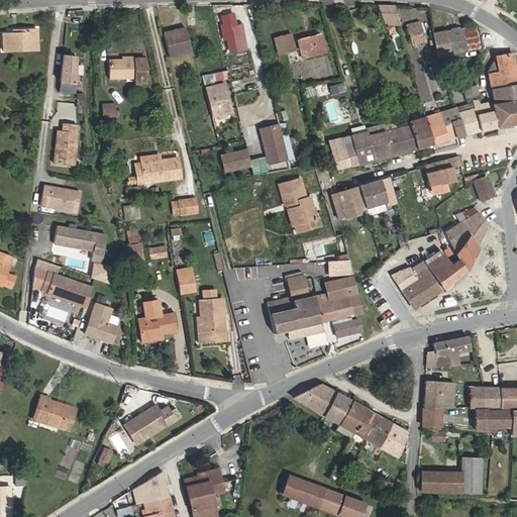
[(393,6),(377,5),(382,23),(398,23),(393,6)]
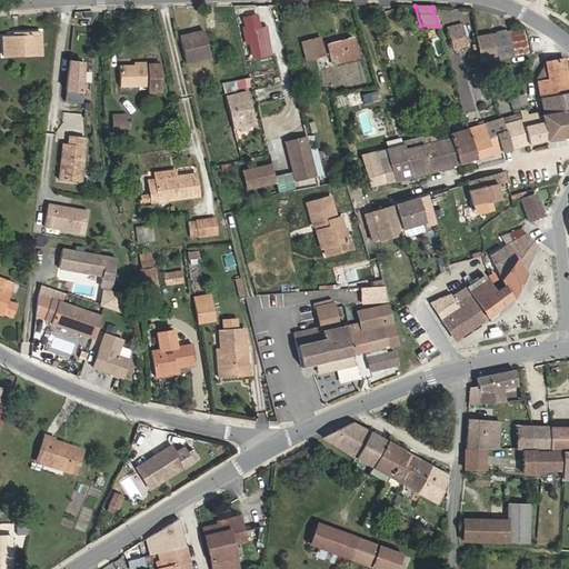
[(265,52),(256,16),(245,19),(247,27),(245,28),(248,40),(252,40),(256,55),(265,52)]
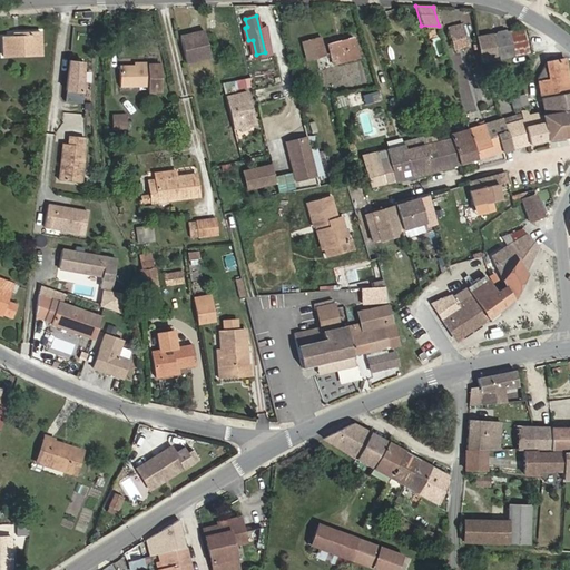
[(513,56),(531,52),(526,27),(509,30),(513,56)]
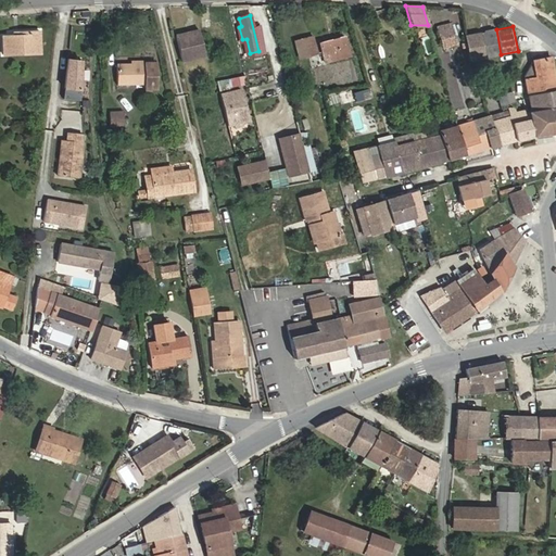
[(39,29),(20,29),(20,34),(13,34),(3,35),(3,53),(40,51),(39,29)]
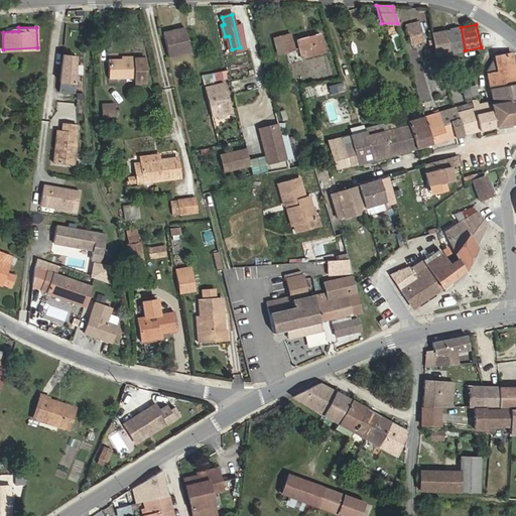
[(408,30),(411,42),(422,40),(418,27),(408,30)]
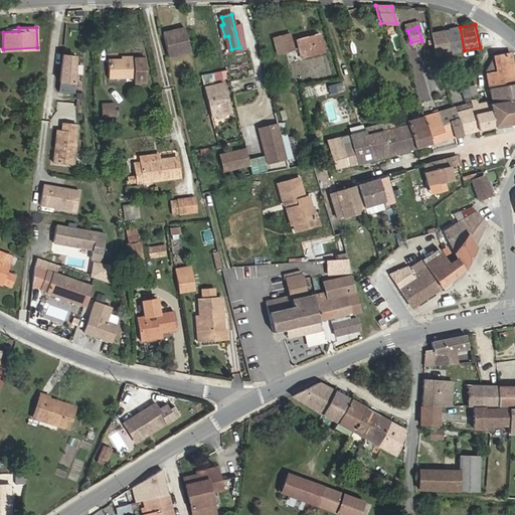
[(460,27),(447,30),(451,53),(464,50),(460,27)]
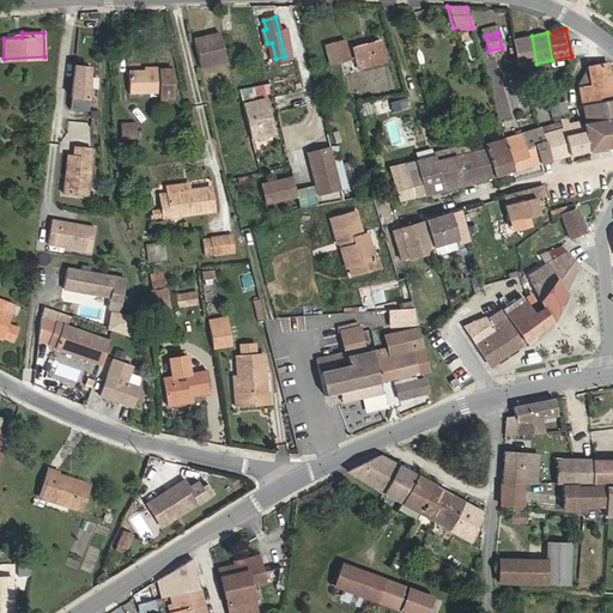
[(200,67),(225,61),(218,34),(193,38),(200,67)]
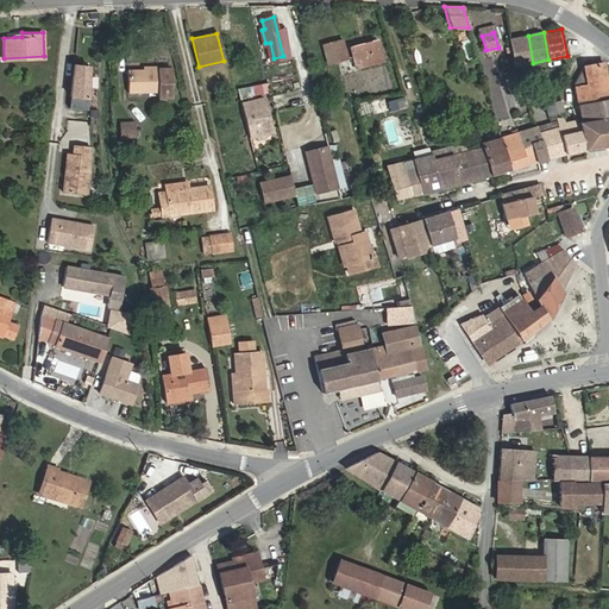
[(528,36),(508,41),(514,67),(533,63),(528,36)]
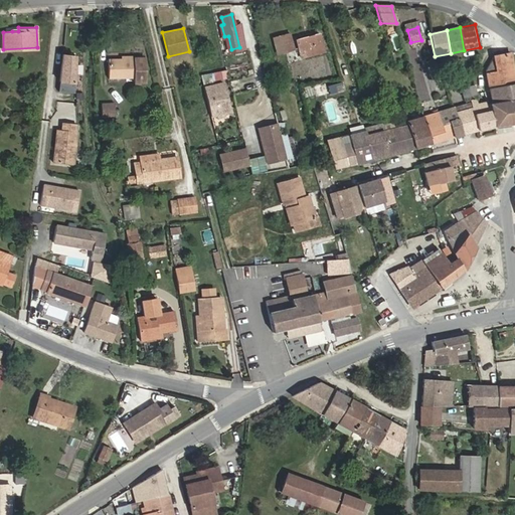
[(236,34),(239,47),(244,46),(241,33),(236,34)]
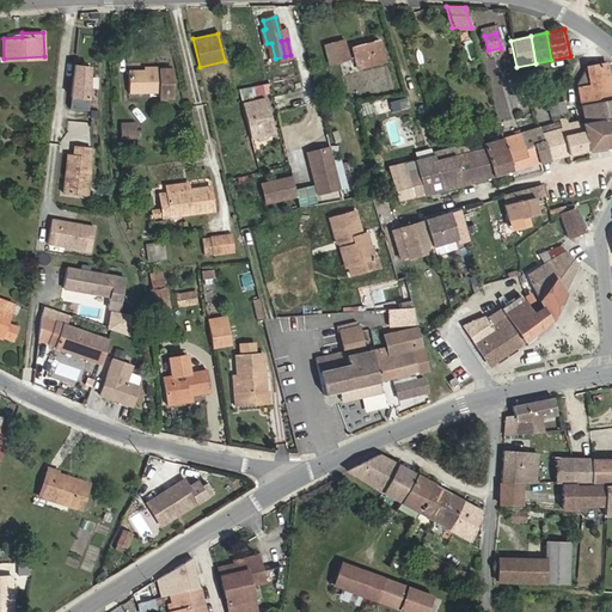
[(357,50),(360,60),(368,59),(372,71),(392,65),(386,43),(357,50)]
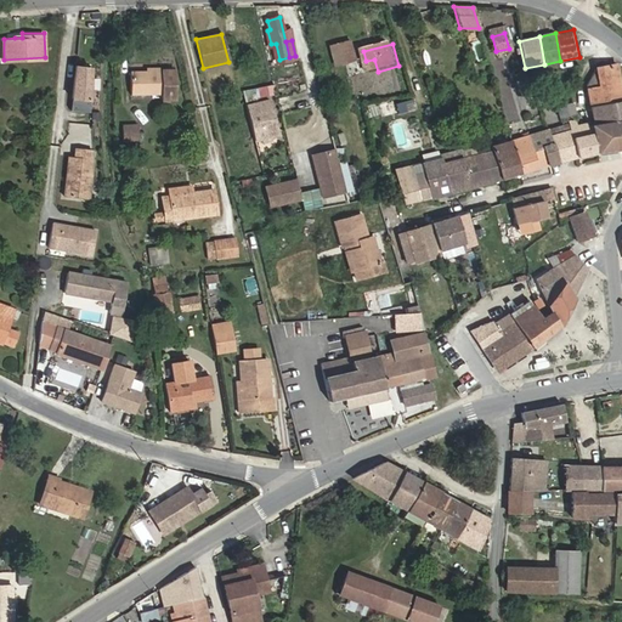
[(337,50),(340,68),(360,63),(355,45),(337,50)]
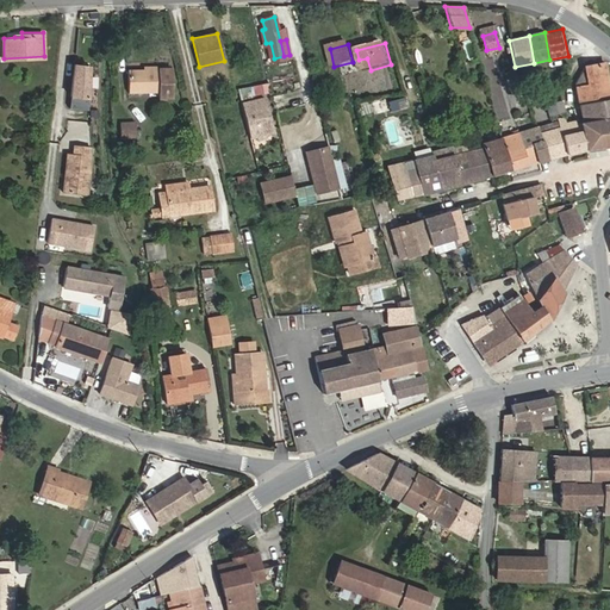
[(359,60),(362,73),(371,70),(367,58),(359,60)]
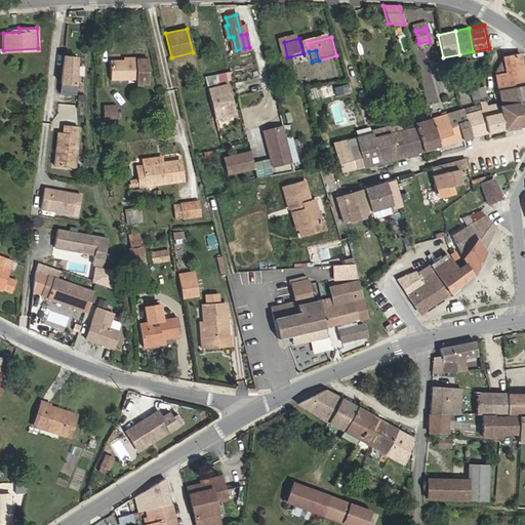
[(77,83),(77,54),(65,53),(62,81),(77,83)]
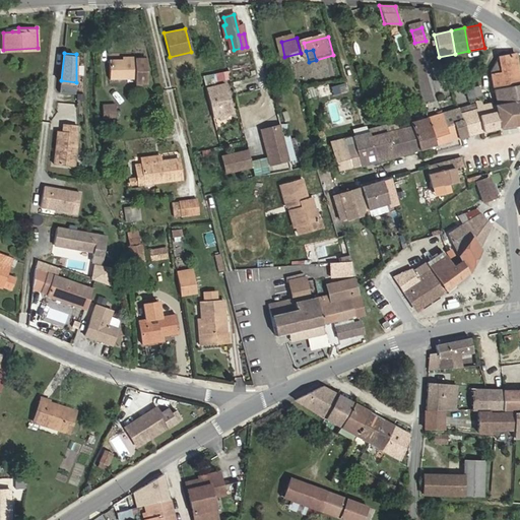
[(499,58),(491,71),(494,89),(519,84),(519,77),(516,54),(499,58)]
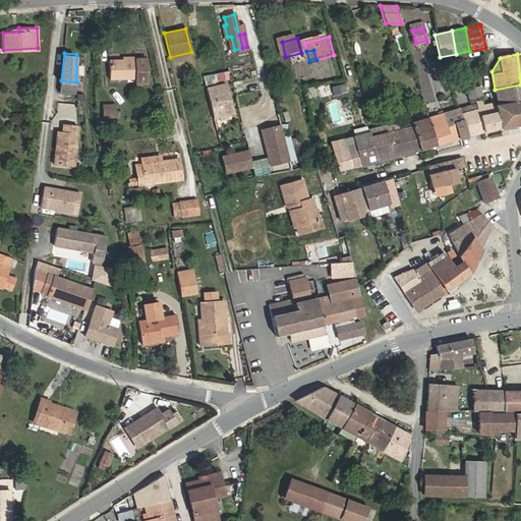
[(148,57),(135,58),(136,78),(136,81),(149,80),(148,57)]
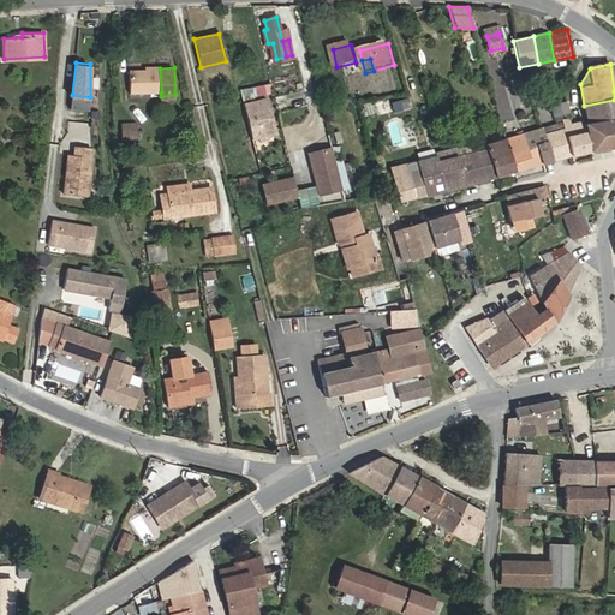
[(129,94),(161,93),(160,69),(126,70),(129,94)]
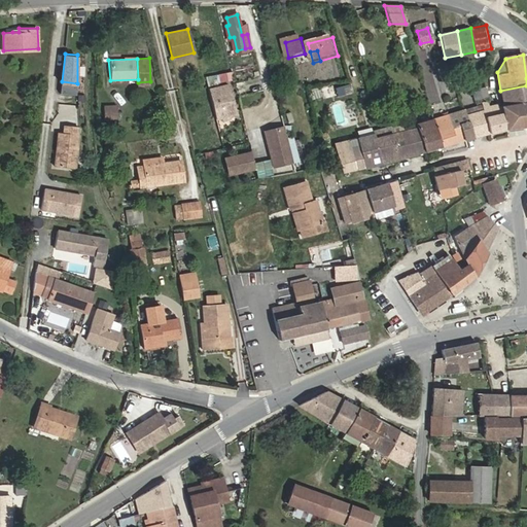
[(235,79),(233,70),(220,73),(222,82),(235,79)]
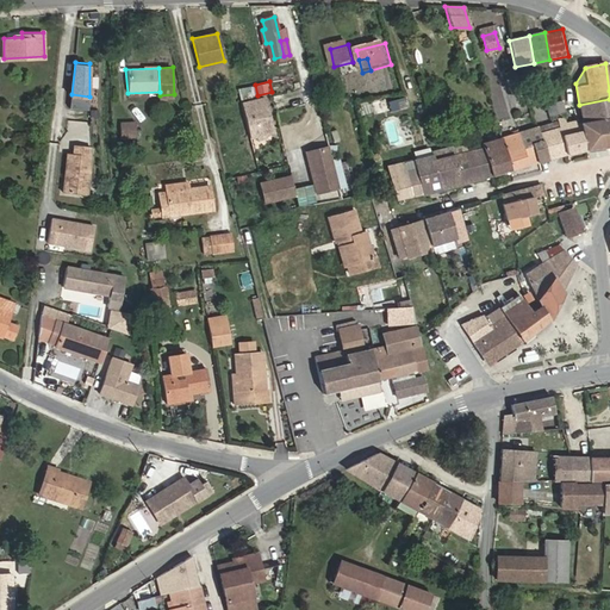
[(561,100),(558,88),(542,93),(545,104),(561,100)]
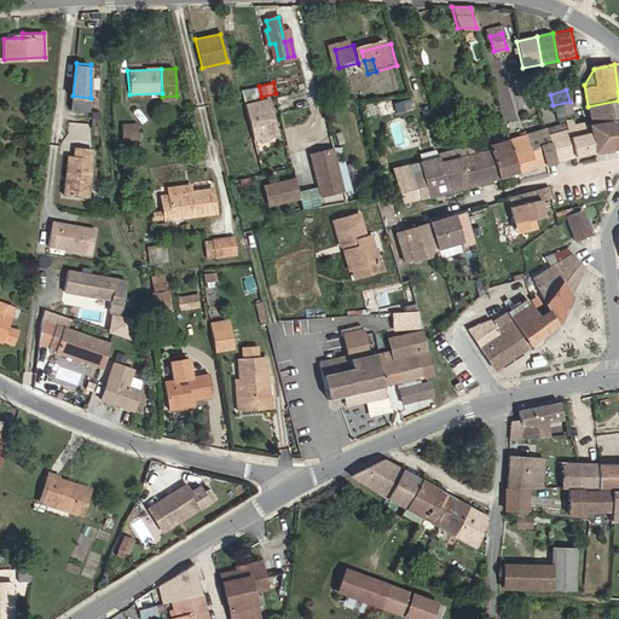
[(268,99),(246,105),(255,139),(277,134),(268,99)]
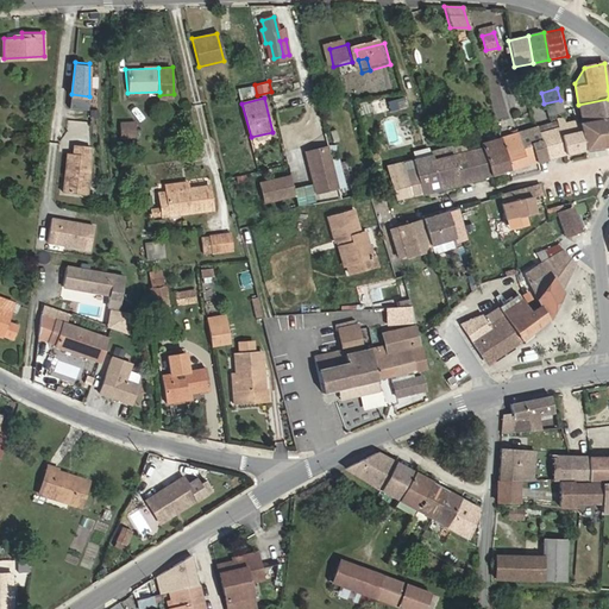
[(407,99),(388,104),(388,100),(369,105),(372,117),(390,112),(390,113),(409,108),(407,99)]
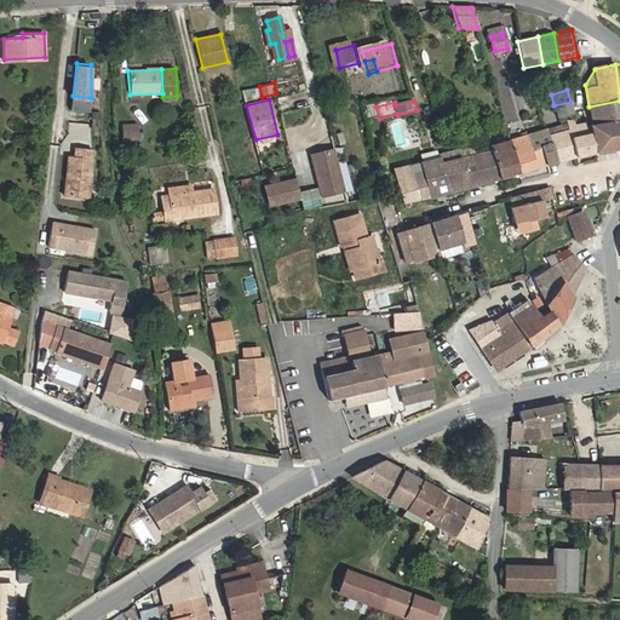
[(619,101),(589,107),(591,116),(603,114),(604,122),(619,119),(619,101)]
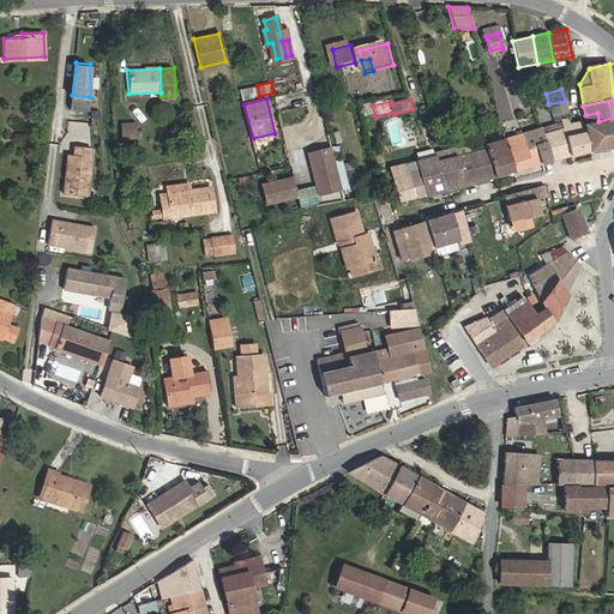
[(548,104),(553,120),(560,118),(565,118),(567,122),(579,120),(577,109),(567,112),(565,101),(548,104)]
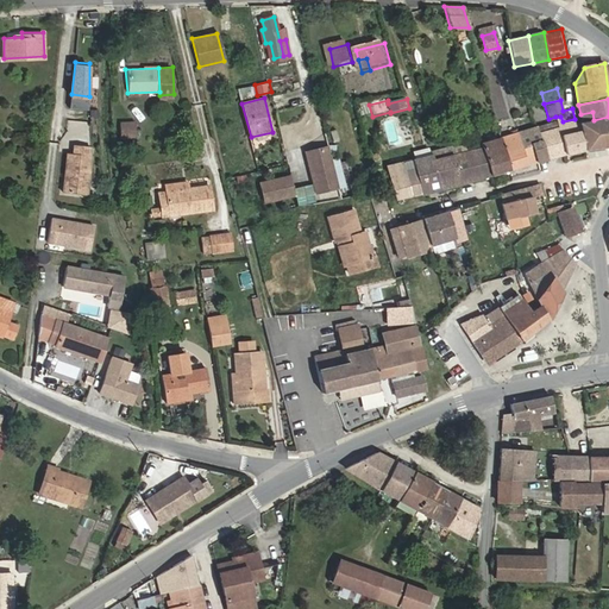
[(592,112),(581,114),(582,123),(579,123),(582,133),(595,131),(601,131),(601,133),(608,131),(608,117),(594,120),(592,112)]
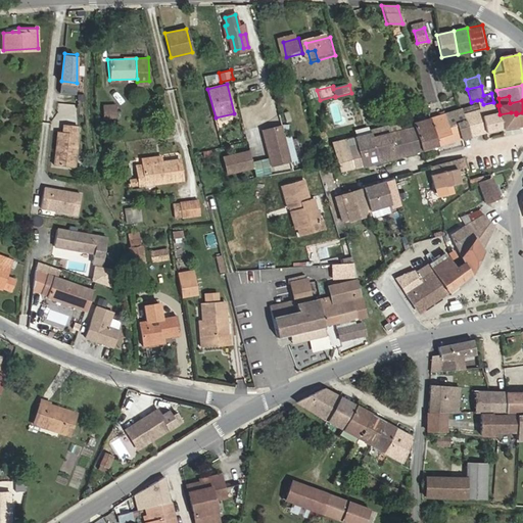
[(493,102),(483,104),(481,100),(477,100),(479,109),(467,112),(466,110),(462,111),(469,137),(502,128),(500,114),(497,105),(494,106),(493,102)]
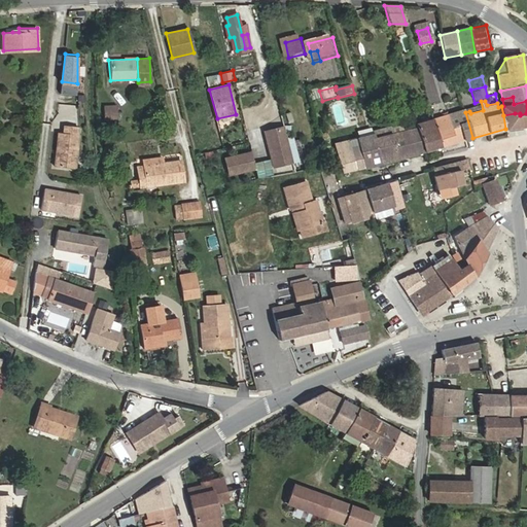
[(116,119),(116,105),(102,106),(103,120),(116,119)]
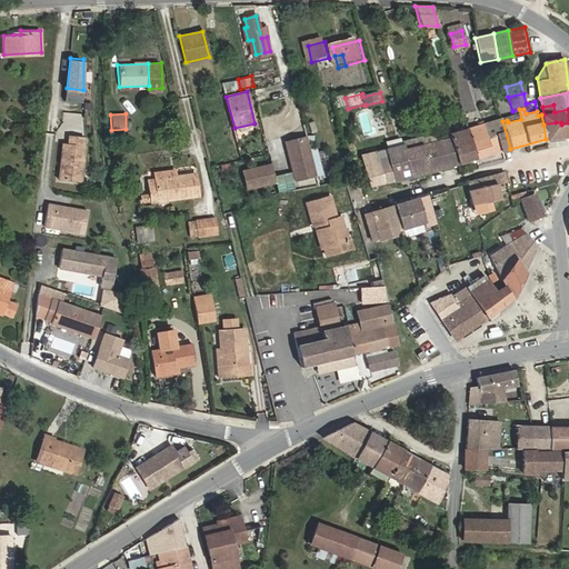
[(510,149),(502,121),(501,118),(482,122),(487,138),(497,136),(501,152),(510,149)]
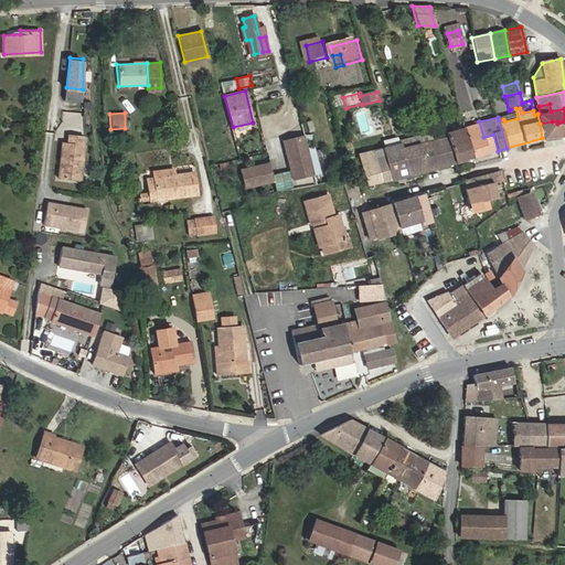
[(493,135),(483,137),(479,121),(464,126),(472,158),(498,151),(493,135)]
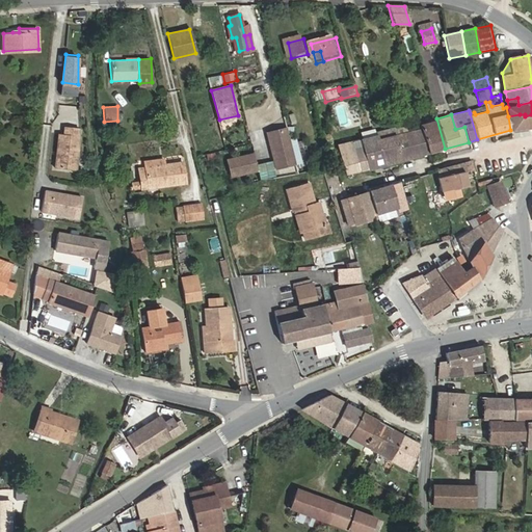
[(523,129),(520,114),(508,116),(510,130),(523,129)]
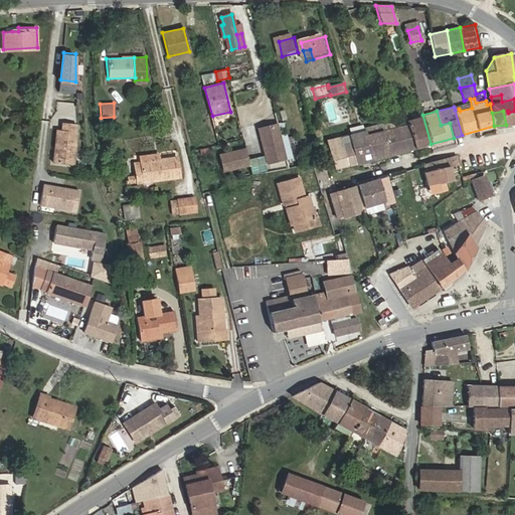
[(514,111),(508,113),(508,111),(503,111),(506,125),(514,123),(514,111)]
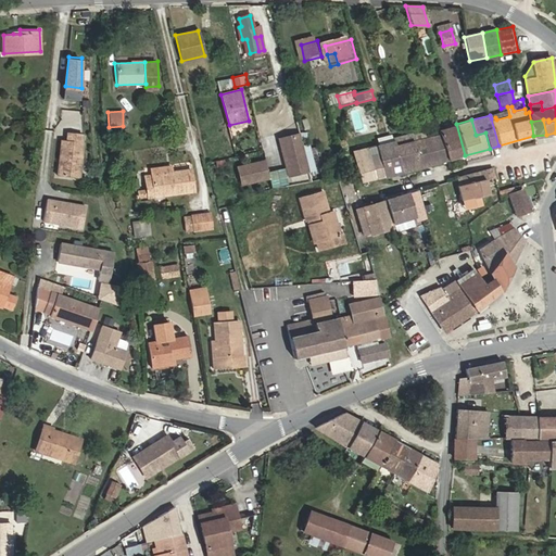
[(465,155),(456,124),(439,129),(447,160),(465,155)]
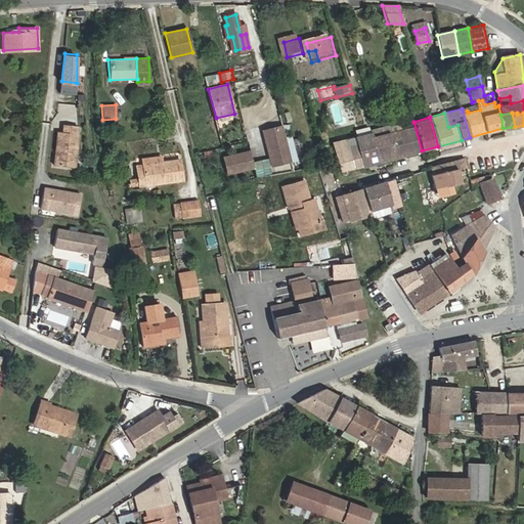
[(422,150),(413,122),(409,123),(410,126),(400,129),(408,155),(422,150)]
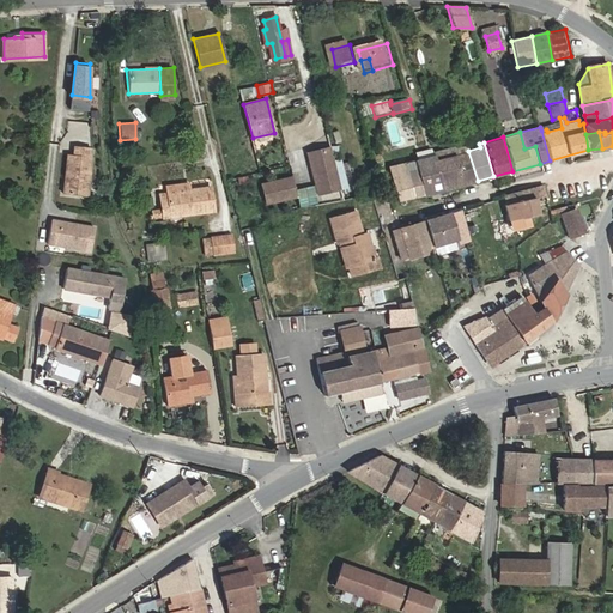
[(66,180),(65,194),(89,196),(92,157),(91,157),(92,147),(76,145),(74,155),(68,155),(67,175),(68,175),(68,180),(66,180)]
